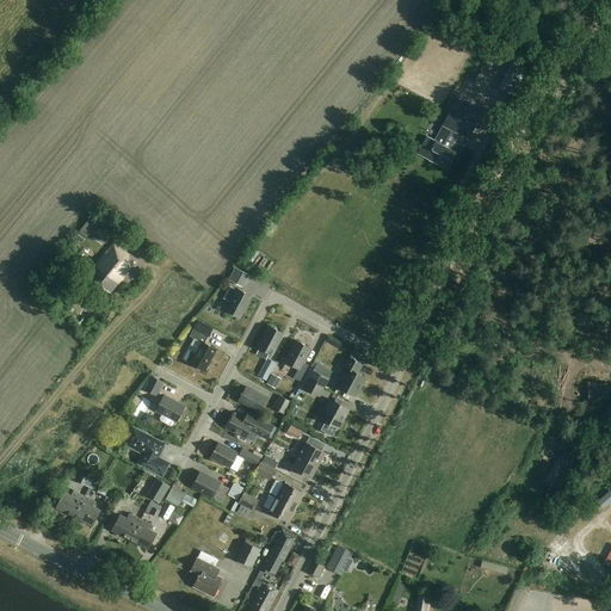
[(482,112),(456,98),(442,125),(443,125),(434,141),(426,136),(418,154),(448,170),(456,153),(450,149),(458,134),(468,140),(482,112)]
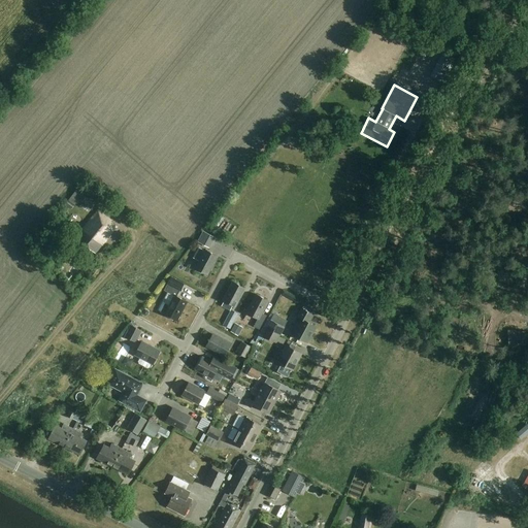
[(86,190),(80,186),(69,200),(77,207),(80,202),(90,210),(101,196),(89,187),(86,190)]
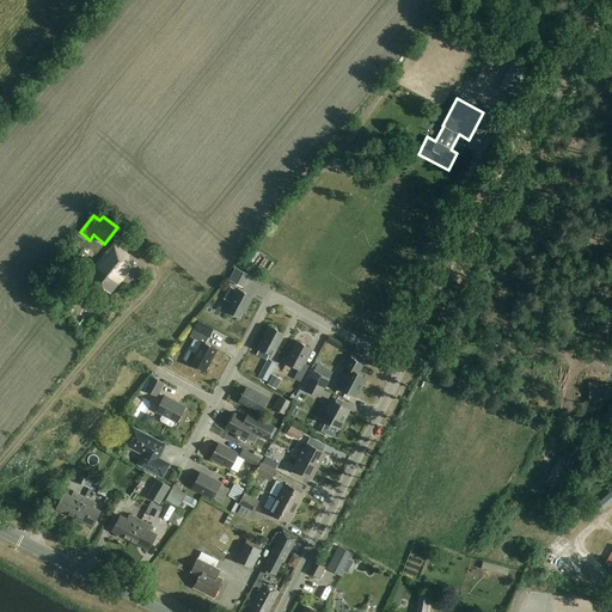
[(595,230),(595,228),(587,228),(587,244),(604,244),(604,230),(595,230)]
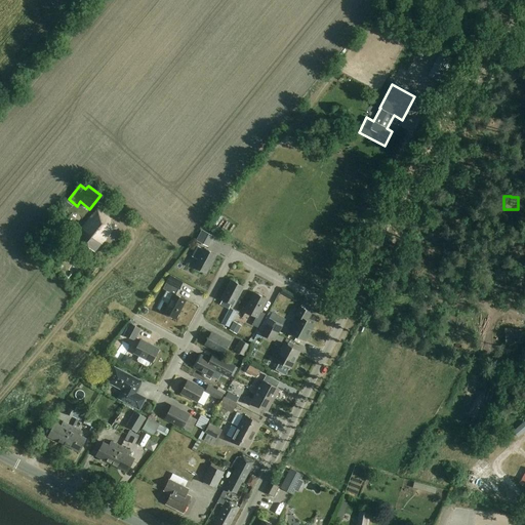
[(111,219),(97,209),(76,237),(95,252),(116,226),(110,220),(111,219)]
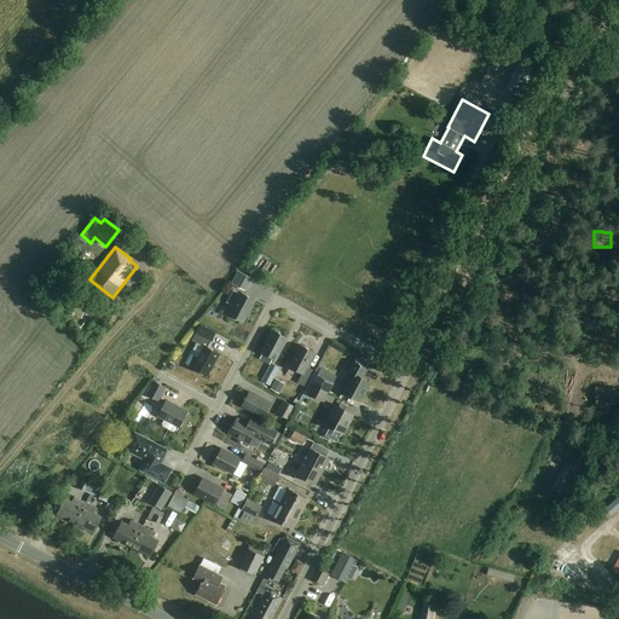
[(246,290),(252,278),(241,272),(235,284),(246,290)]
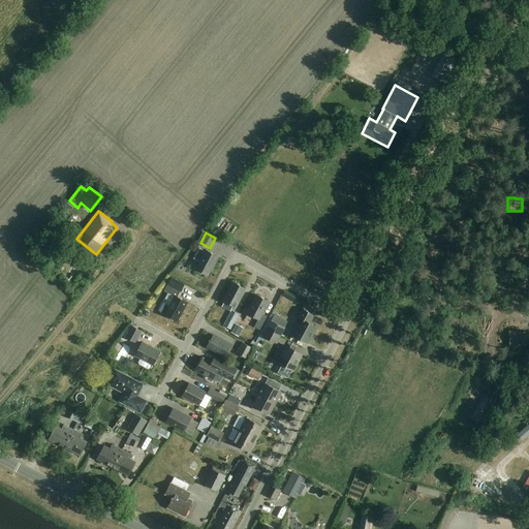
[(218,256),(207,251),(196,270),(208,276),(218,256)]
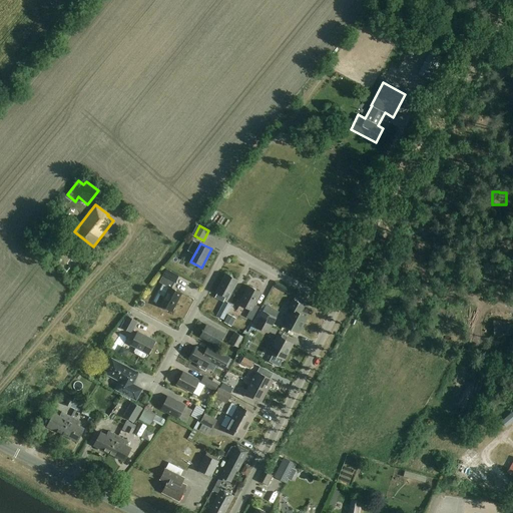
[(487,261),(487,259),(481,259),(481,275),(497,274),(496,261),(487,261)]
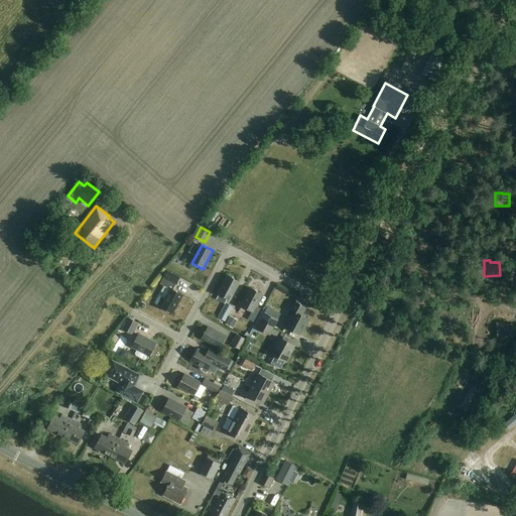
[(179,276),(167,270),(163,278),(169,282),(167,286),(172,289),(179,276)]
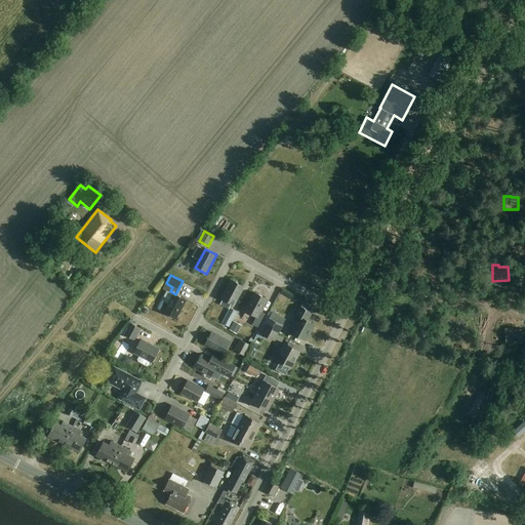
[(243,286),(232,280),(223,299),(234,306),(243,286)]
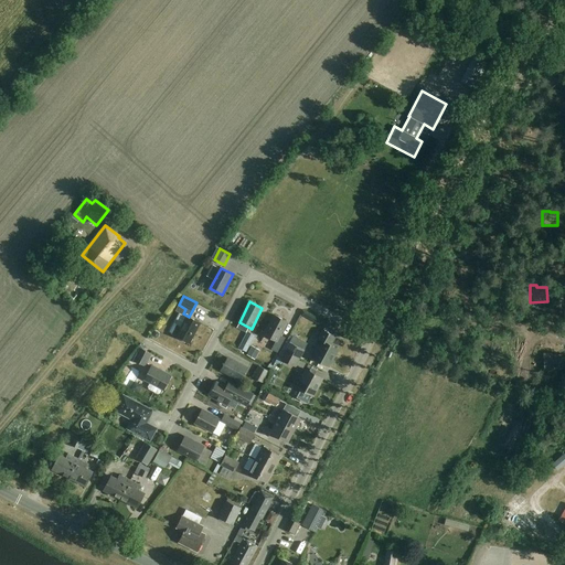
[(287,322),(275,316),(265,336),(276,342),(272,350),(277,352),(285,338),(280,336),(287,322)]
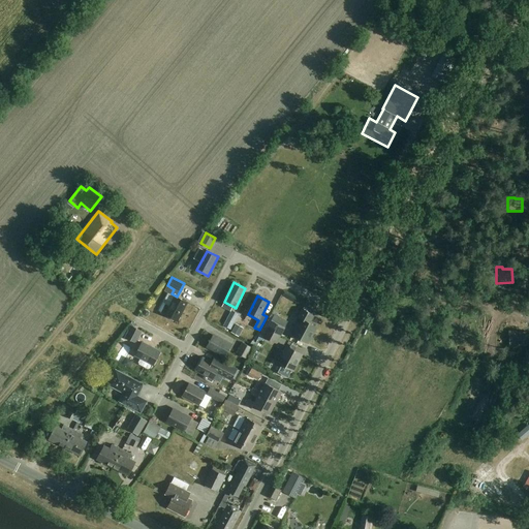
[(187,302),(176,297),(170,307),(163,303),(159,311),(160,312),(177,321),(187,302)]
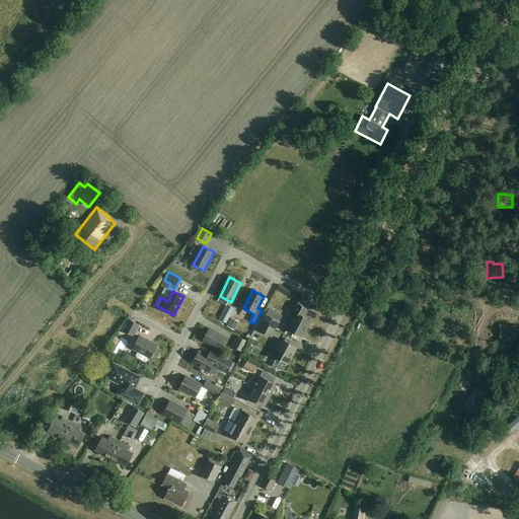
[(308,309),(297,303),(292,311),(295,313),(287,328),(302,337),(311,320),(303,317),(308,309)]
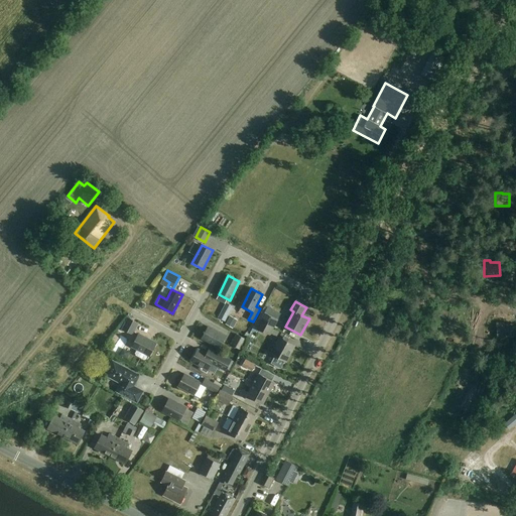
[(220,313),(222,314),(227,317),(233,306),(226,302),(220,313)]
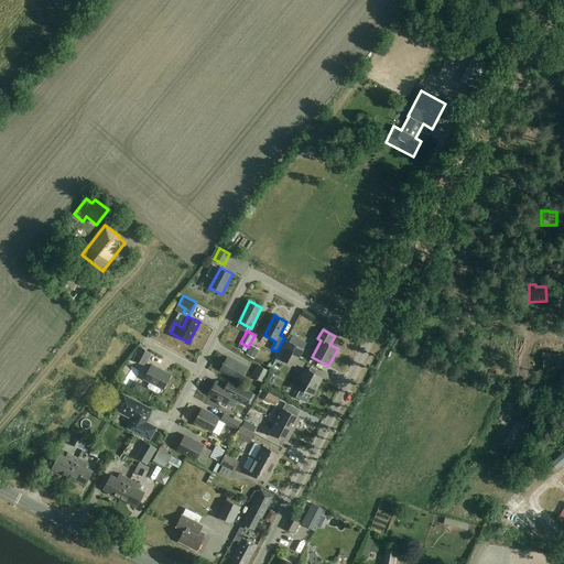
[(290,333),(282,348),(300,358),(304,349),(290,342),(293,335),(290,333)]
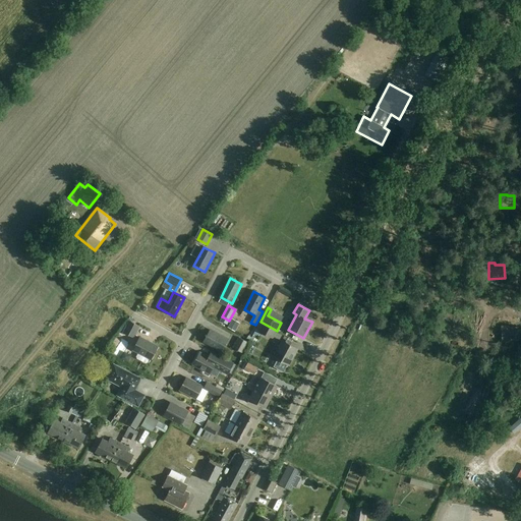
[(452,313),(452,311),(445,311),(446,327),(462,326),(461,312),(452,313)]
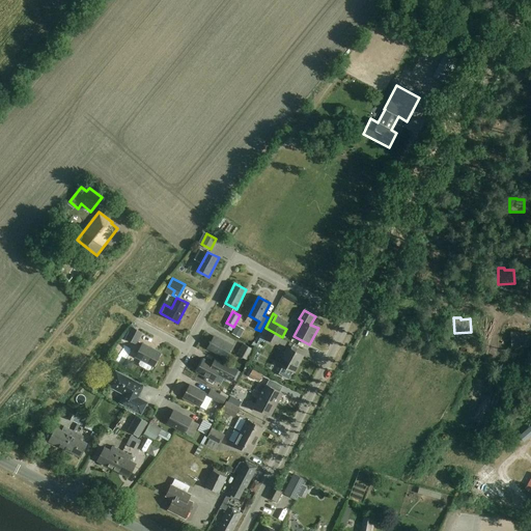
[(142,331),(133,326),(127,337),(136,342),(142,331)]
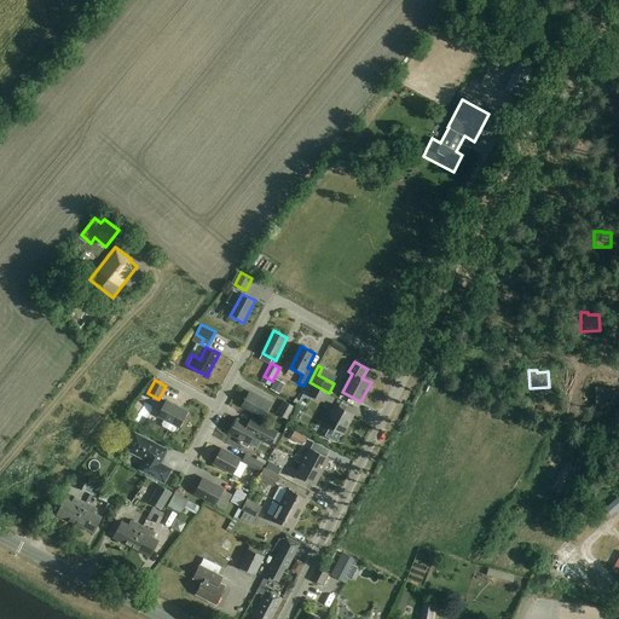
[(256,389),(267,392),(270,383),(258,381),(256,389)]
